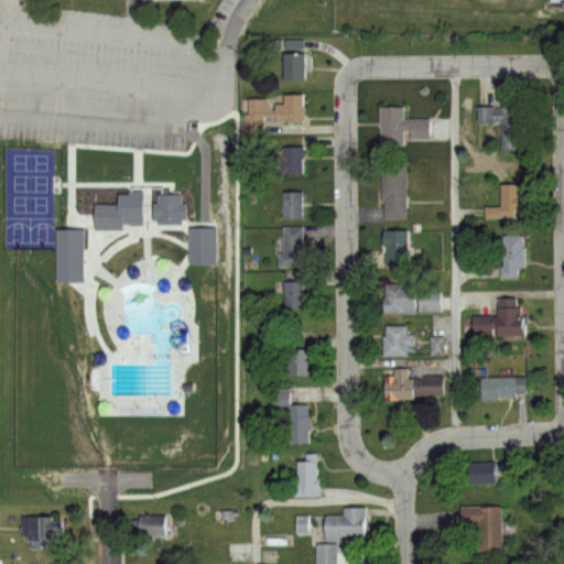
[(286,53),(308,52),(310,79),(288,80),(286,53)]
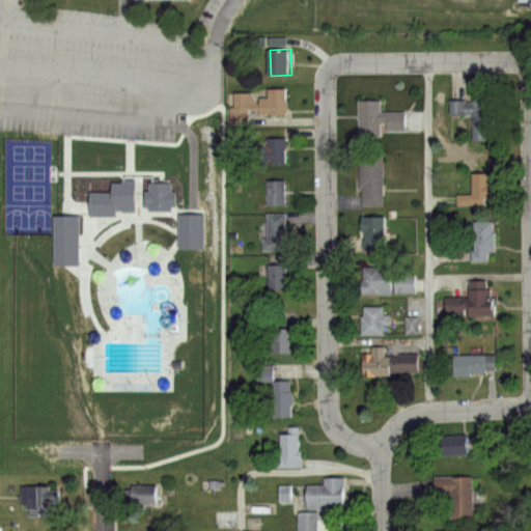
[(271,88),(287,88),(288,116),(261,117),(261,101),(271,101),(271,88)]
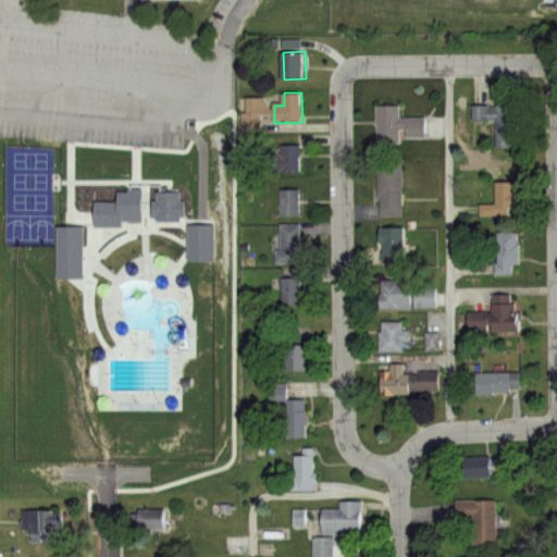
[(375,103),(398,103),(399,116),(425,116),(426,135),(406,136),(406,128),(398,128),(398,139),(376,140),(375,103)]
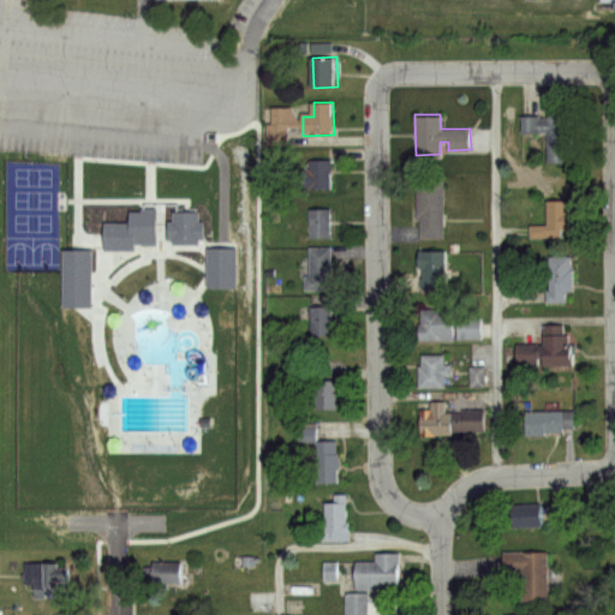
[(523,117),(559,117),(559,123),(568,123),(569,165),(548,166),(547,135),(523,135),(523,117)]
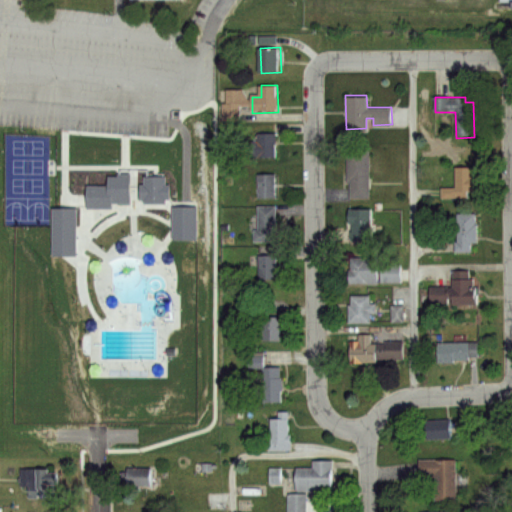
[(259,133),(277,133),(278,159),(246,160),(245,142),(257,142),(259,133)]
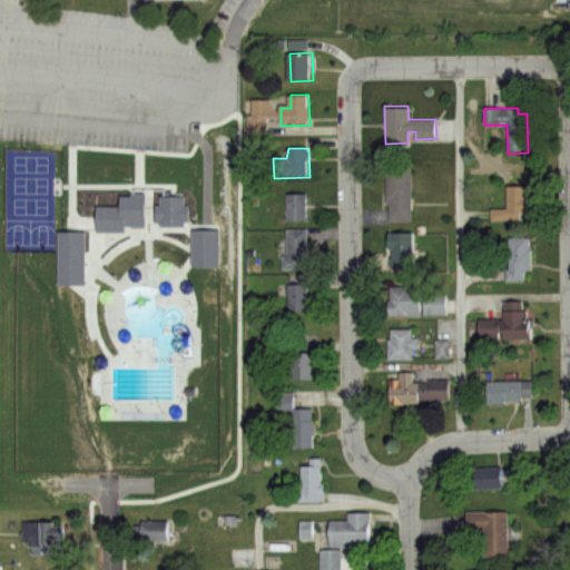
[(385,164),(411,164),(412,220),(390,220),(390,199),(385,199),(385,164)]
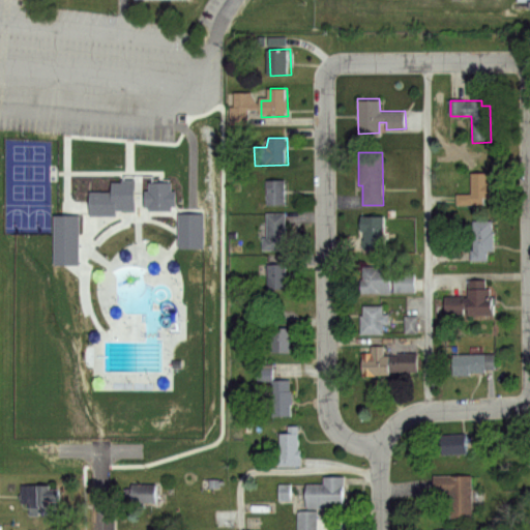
[(471,172),(489,172),(489,197),(483,197),(483,203),(458,203),(458,194),(471,193),(471,172)]
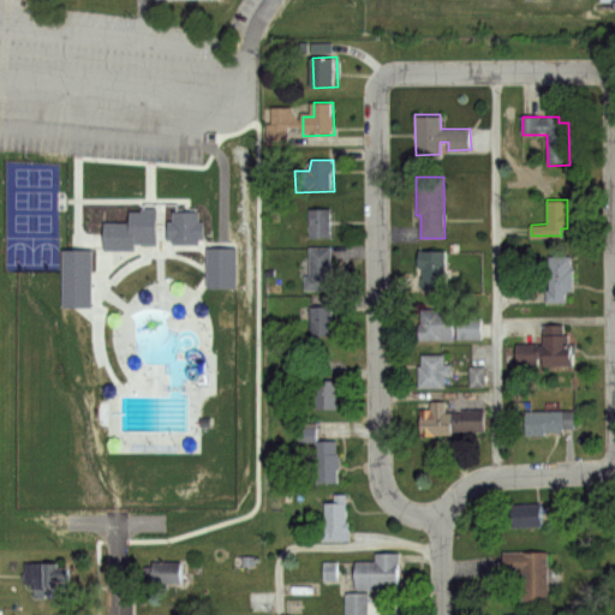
[(311,208),(330,208),(330,239),(311,239),(311,208)]
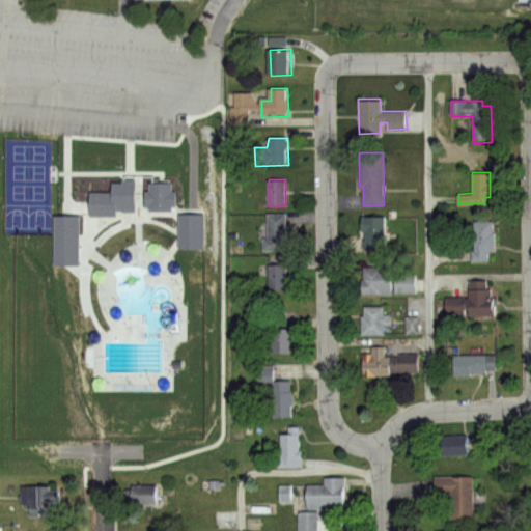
[(270,211),(291,211),(291,249),(266,249),(266,238),(270,238),(270,211)]
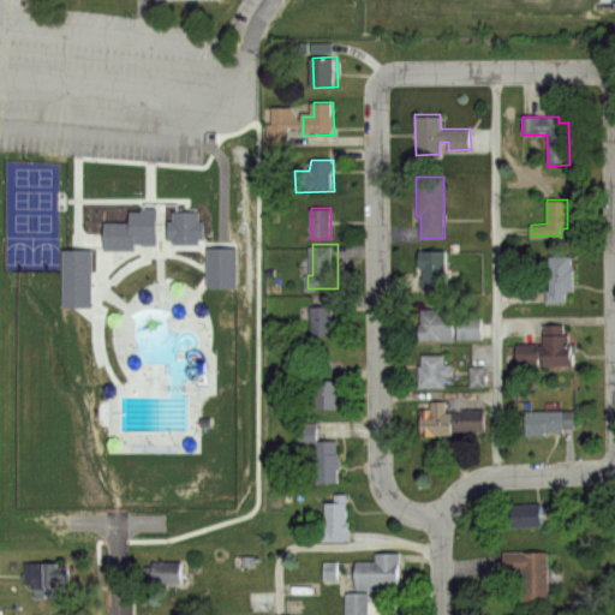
[(418,249),(447,249),(447,286),(418,286),(418,249)]
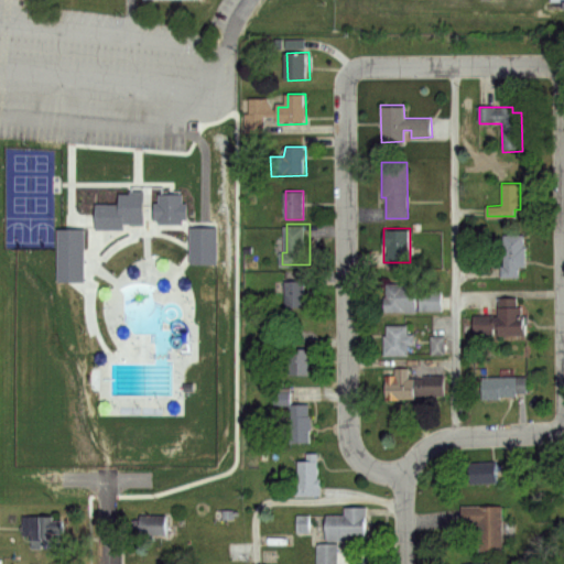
[(502,234),(523,234),(523,267),(517,267),(517,277),(470,278),(470,266),(503,266),(502,234)]
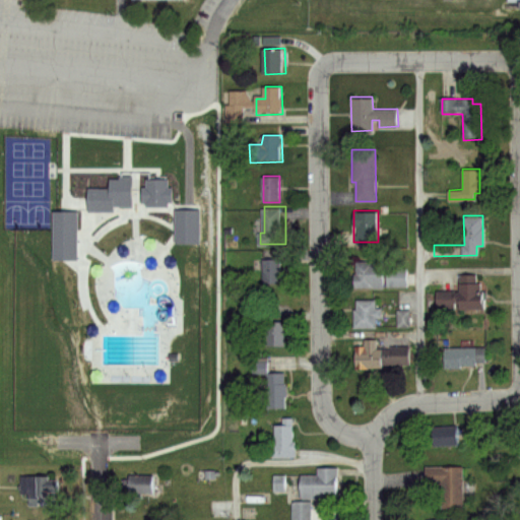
[(265,258),(282,257),(283,281),(266,282),(265,258)]
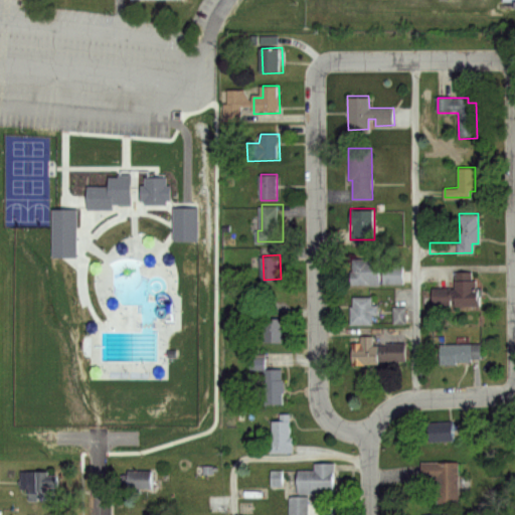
[(353,259),(380,258),(381,285),(350,286),(350,273),(353,273),(353,259)]
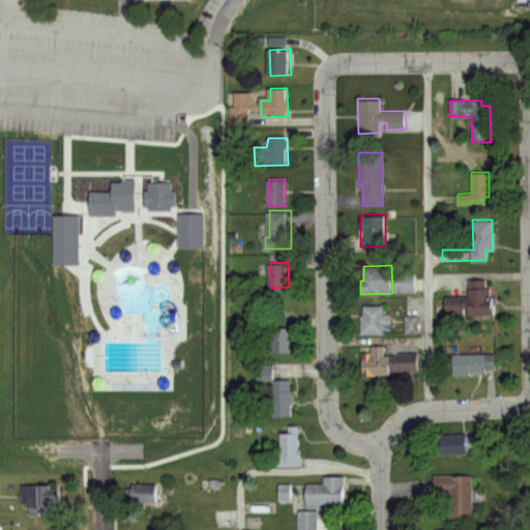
[(394,271),(415,271),(415,291),(394,291),(394,271)]
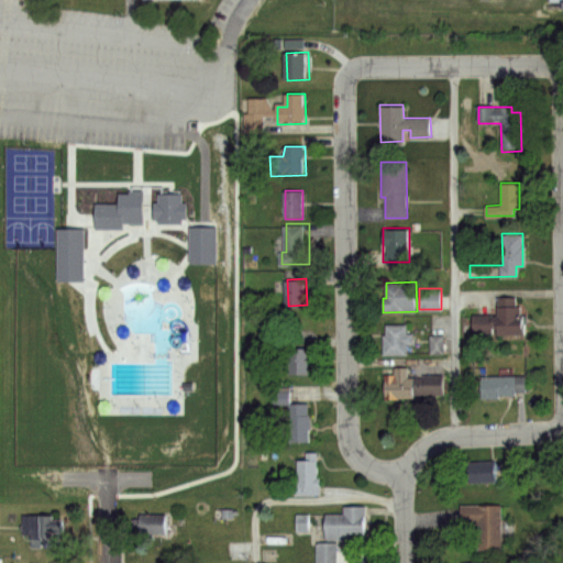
[(54,294),(129,294),(130,330),(54,330),(54,294)]
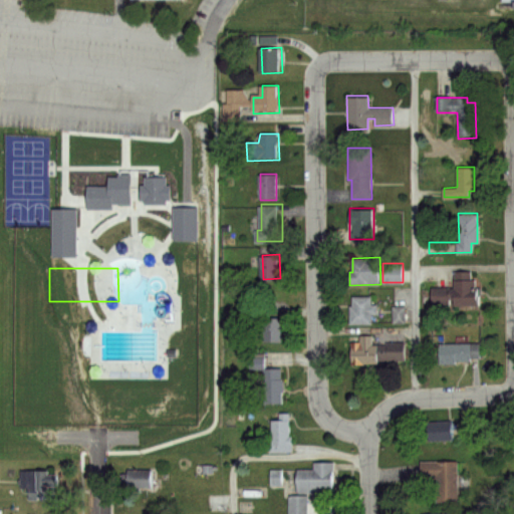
[(455,272),(470,272),(470,278),(476,278),(476,294),(479,294),(479,305),(429,304),(429,287),(454,287),(455,272)]
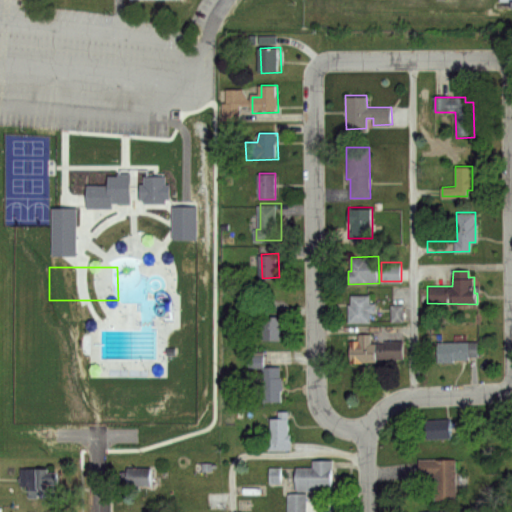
[(349,294),(370,293),(370,302),(375,302),(375,312),(369,312),(369,322),(347,322),(347,303),(350,303),(349,294)]
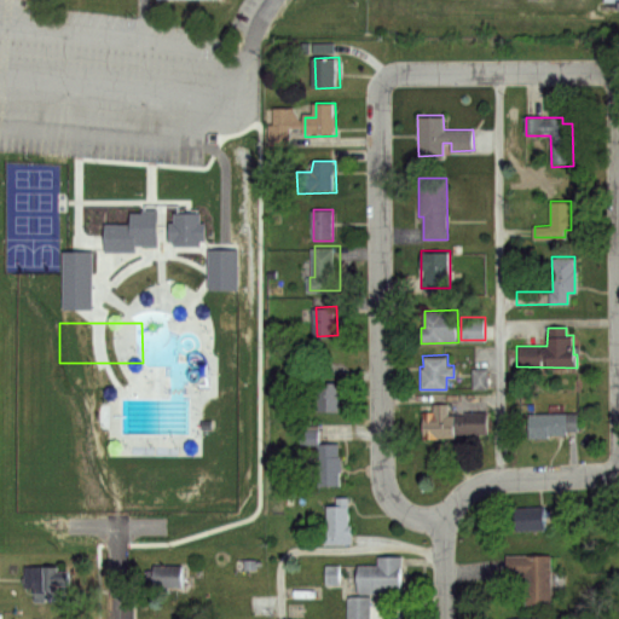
[(472,368),(486,366),(487,387),(473,388),(472,368)]
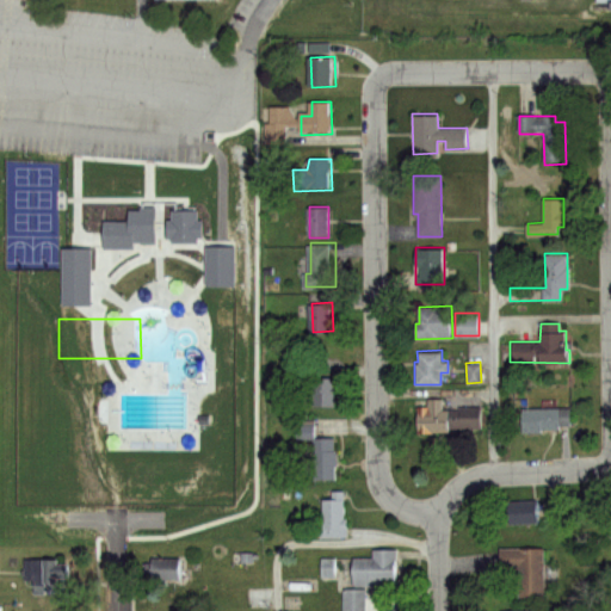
[(313,378),(338,377),(338,405),(314,406),(313,378)]
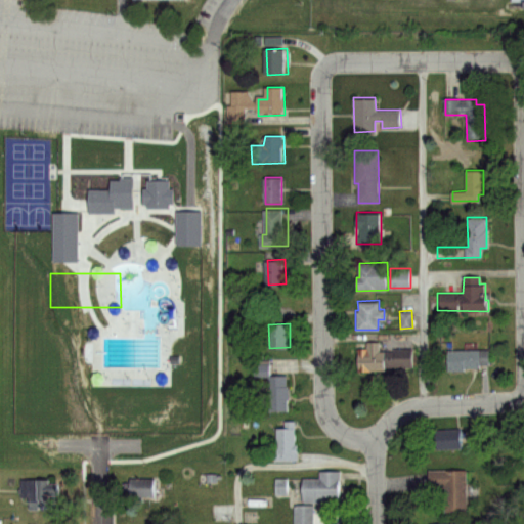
[(365,340),(379,340),(379,350),(385,350),(385,369),(357,369),(356,347),(365,346),(365,340)]
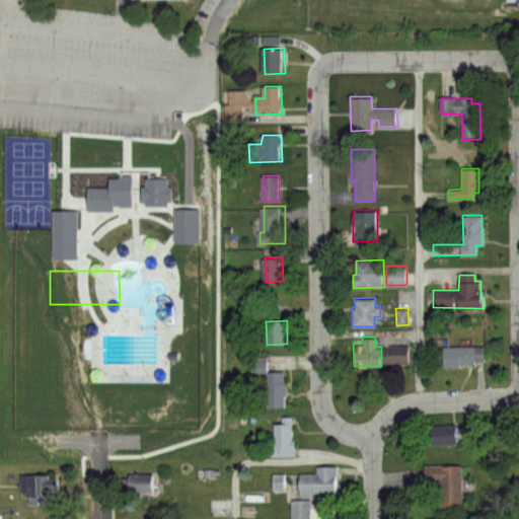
[(389,345),(408,345),(408,363),(389,363),(389,345)]
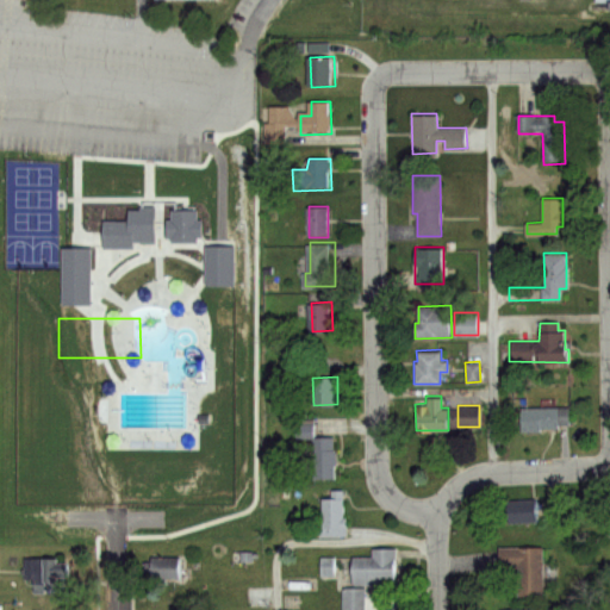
[(520,409),(570,408),(571,423),(558,423),(558,428),(541,428),(541,430),(520,431),(520,409)]
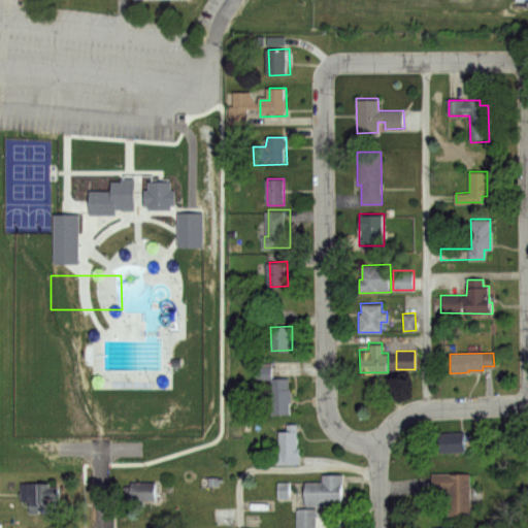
[(271,380),(292,380),(292,413),(271,413),(271,380)]
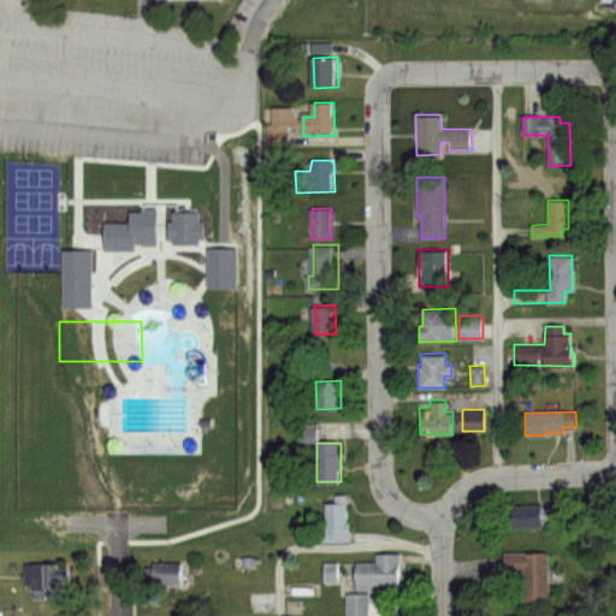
[(329,502),(347,501),(348,525),(362,529),(362,540),(326,543),(325,521),(330,521),(329,502)]
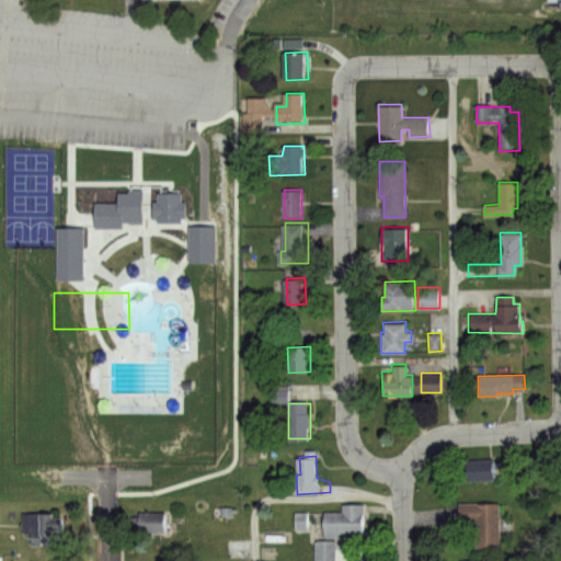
[(492,481),(492,459),(464,459),(464,481),(492,481)]
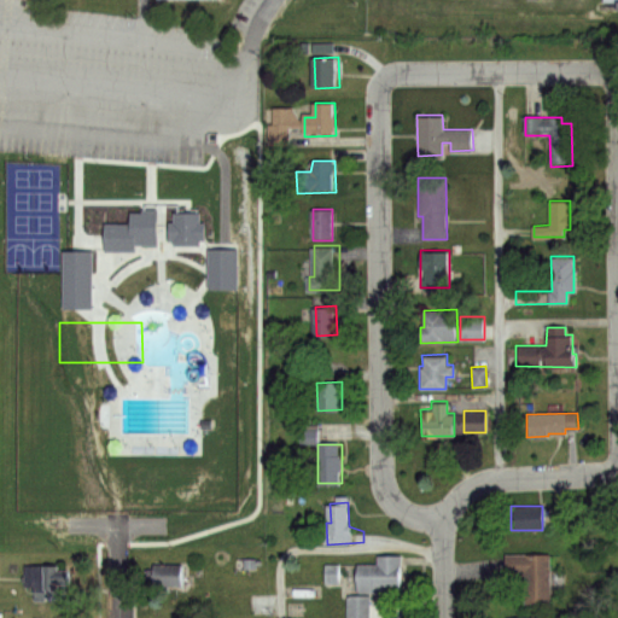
[(361,565),(380,564),(380,555),(407,553),(409,592),(372,594),(372,617),(348,617),(348,596),(362,595),(361,565)]
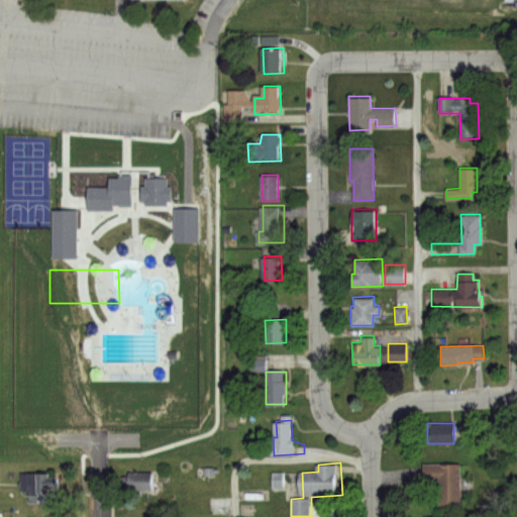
[(423,463),(457,462),(458,505),(435,506),(434,481),(424,481),(423,463)]
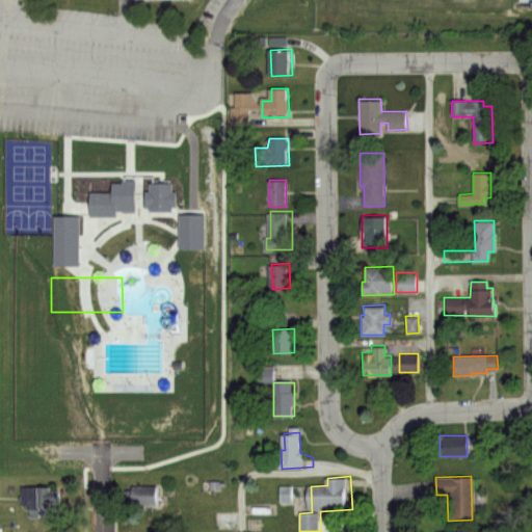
[(133,484),(159,484),(160,502),(133,503),(133,484)]
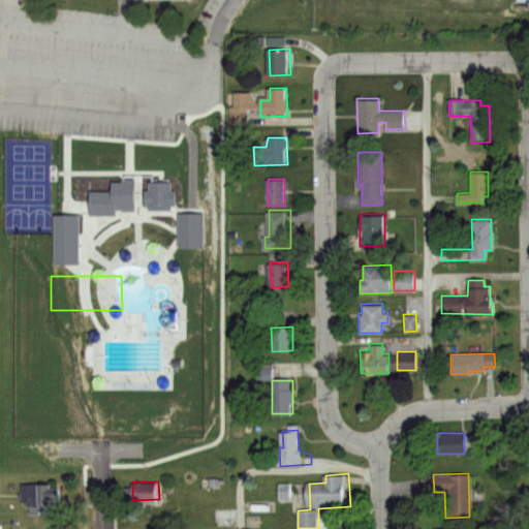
[(24,484),(54,483),(54,489),(65,489),(66,500),(59,500),(59,511),(31,512),(31,500),(24,500),(24,484)]
